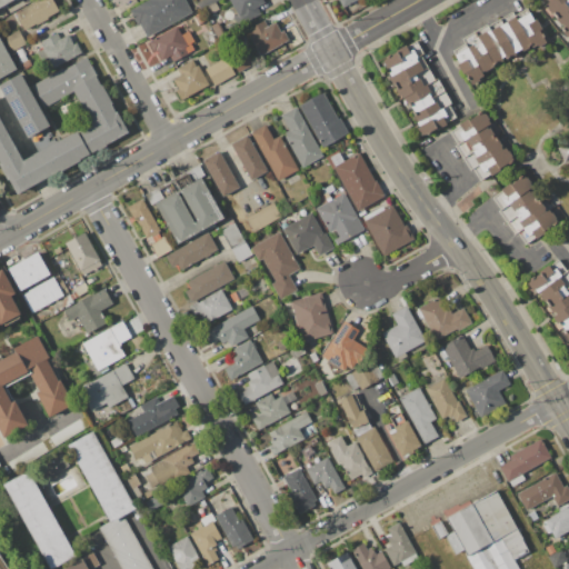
[(16,15),(29,7),(29,6),(37,1),(38,2),(41,0),(53,0),(59,10),(48,17),(48,19),(37,25),(36,23),(23,30),(16,15)]
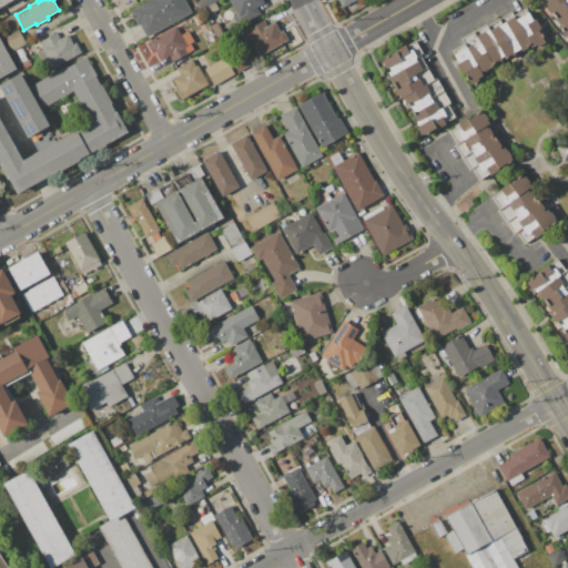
[(130,10),(148,0),(184,0),(192,12),(148,37),(140,23),(138,24),(130,10)]
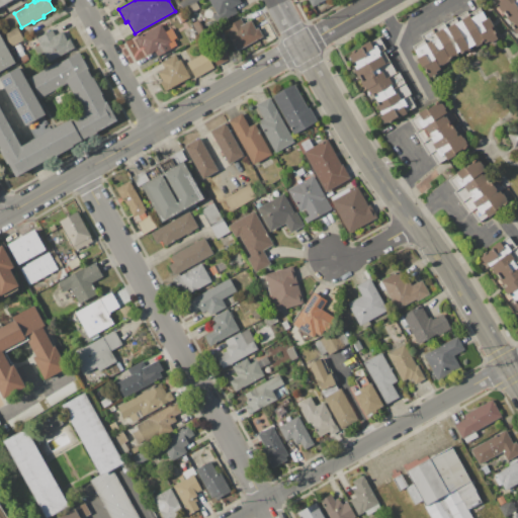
[(179,3),(184,0),(198,0),(182,9),(179,3)]
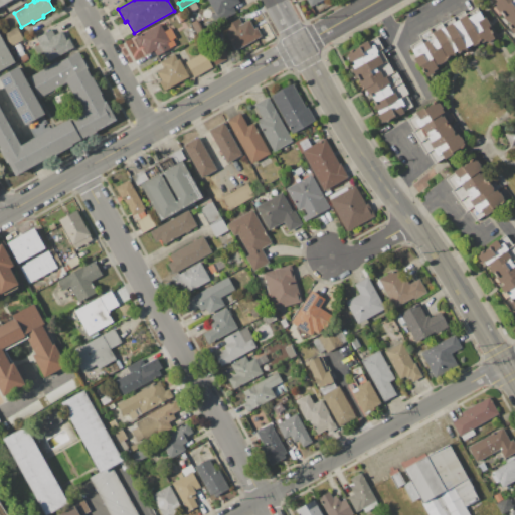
[(207,0),(237,0),(239,3),(232,6),(235,12),(219,21),(207,0)]
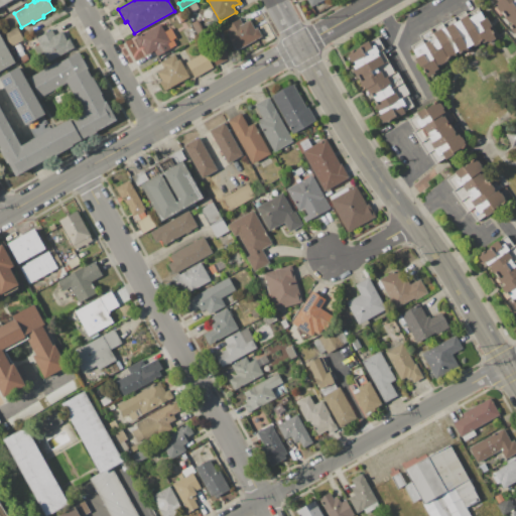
[(515,0),(500,0),(498,2),(491,8),(507,27),(515,19),(515,0)]
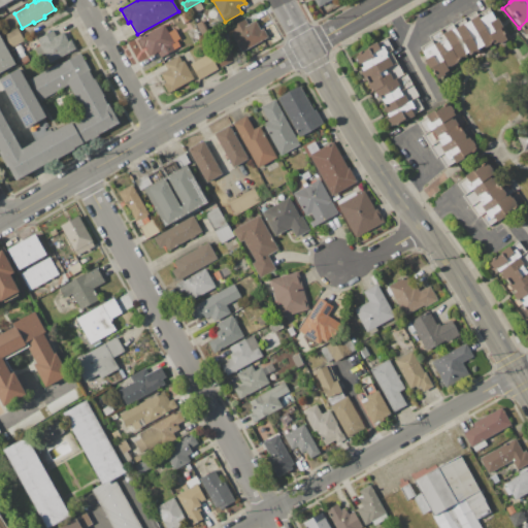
[(194,6),(200,3),(203,8),(196,11),(194,6)]
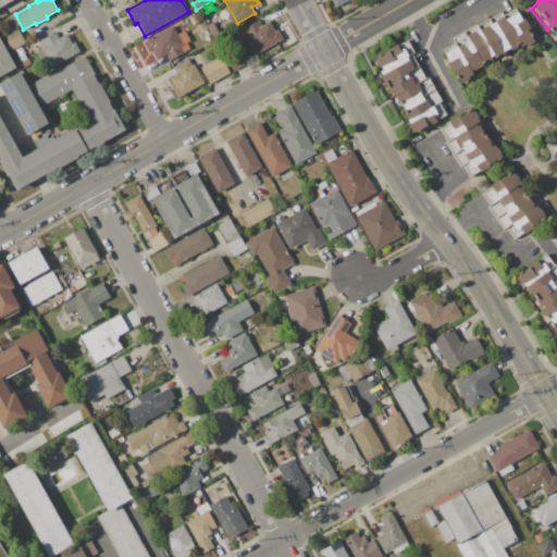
[(504,53),(486,21),(503,11),(505,15),(516,9),(522,20),(524,17),(531,28),(528,29),(535,42),(523,49),(520,45),(504,53)]
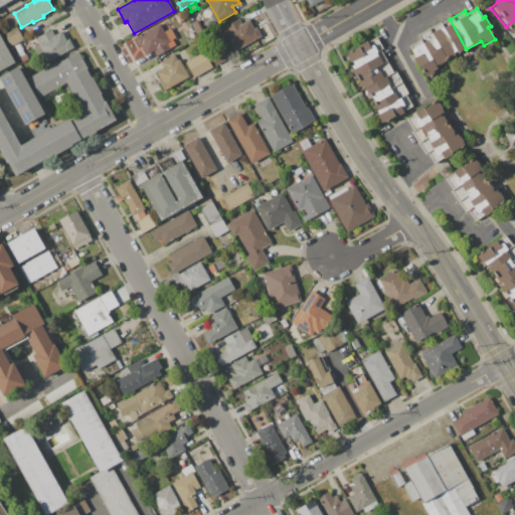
[(174,15),(179,12),(184,21),(179,23),(174,15)]
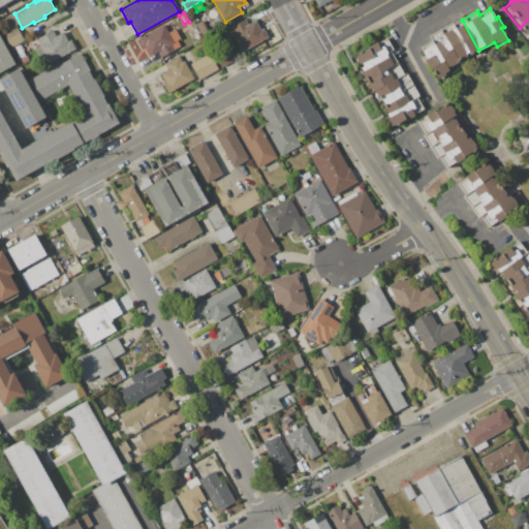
[(230,27),(245,19),(248,24),(255,21),(260,30),(263,29),(268,37),(242,52),(232,33),(234,33),(230,27)]
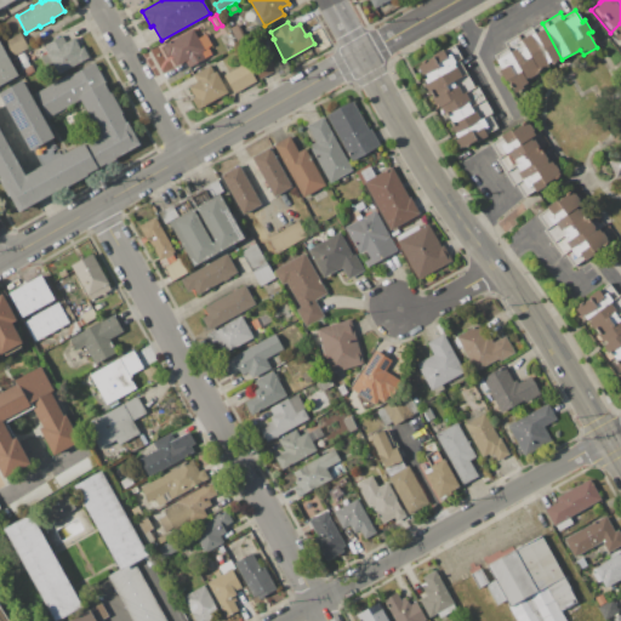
[(562,60),(540,72),(518,34),(533,26),(534,28),(542,23),(562,60)]
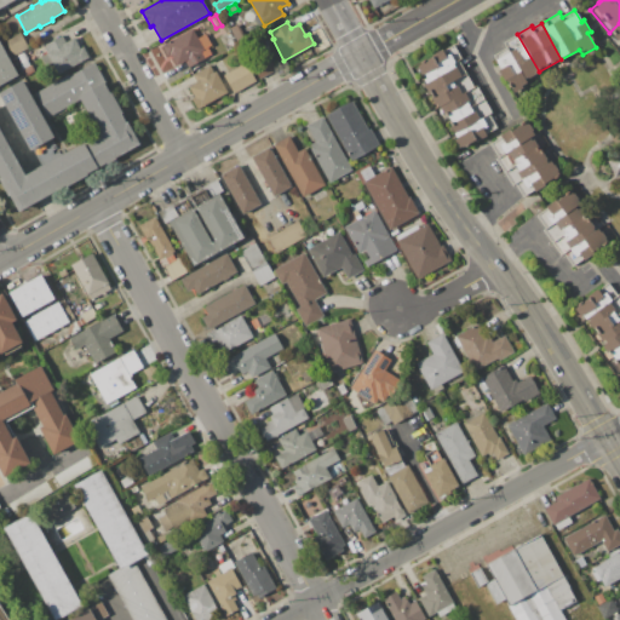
[(619,40),(618,38),(615,40),(609,33),(619,23),(619,40)]
